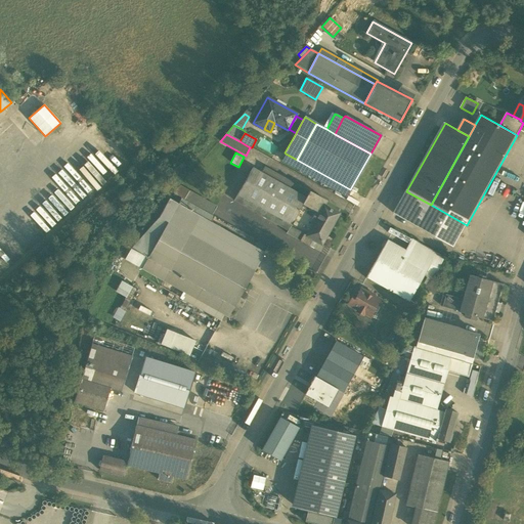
[(297,160),(286,154),(281,162),(346,197),(350,189),(297,160)]
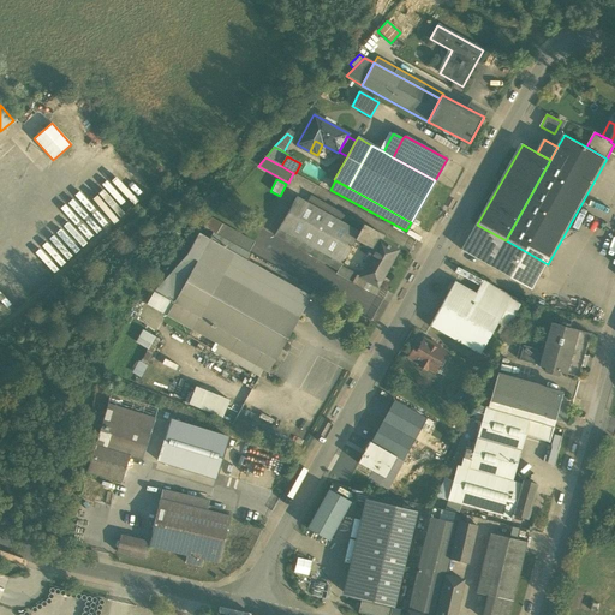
[(311,196),(306,203),(359,233),(338,272),(336,274),(362,288),(366,281),(359,278),(380,242),(383,237),(311,196)]
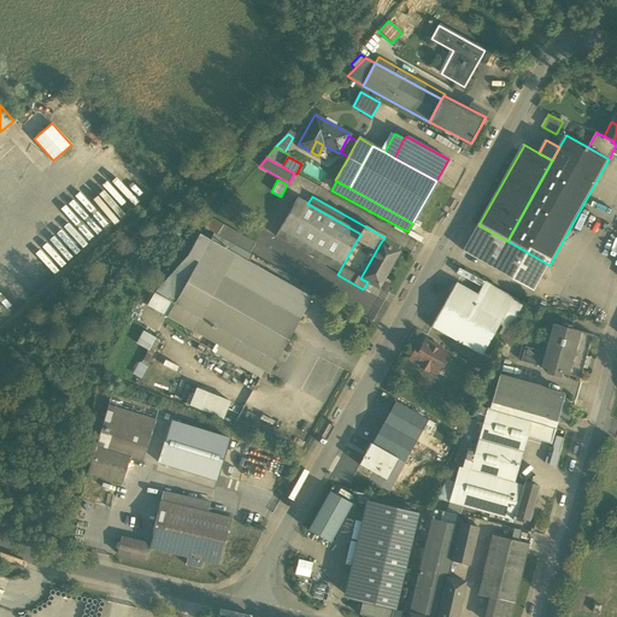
[(276,236),(339,272),(360,234),(307,204),(298,198),(276,236)]
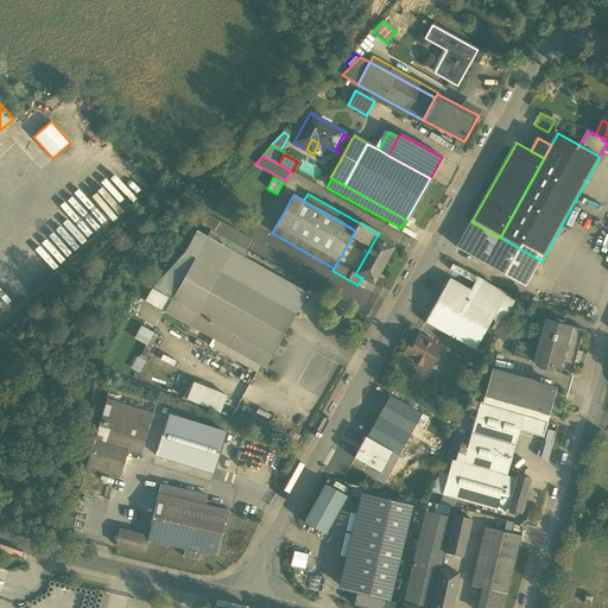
[(201,225),(214,232),(219,222),(208,216),(201,225)]
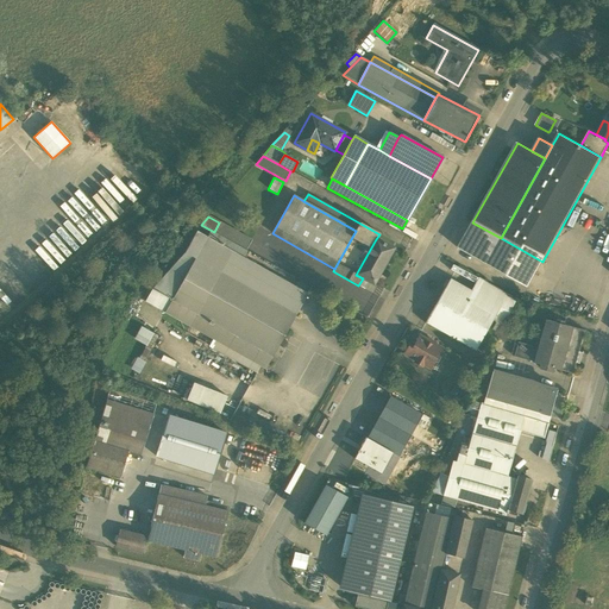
[(214,232),(246,250),(252,240),(219,223),(214,232)]
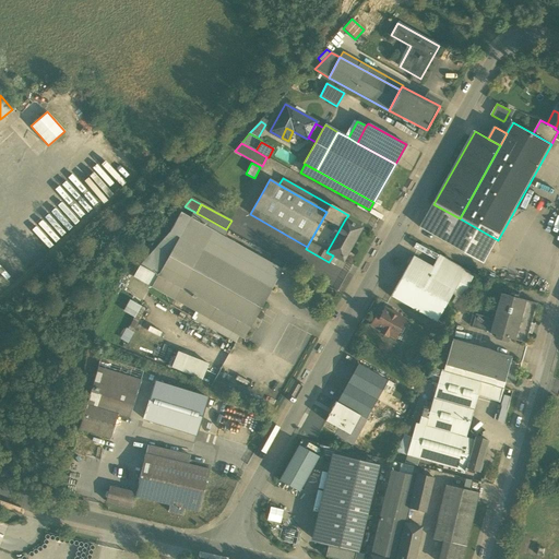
[(485,263),(498,240),(460,218),(433,204),(420,227),(485,263)]
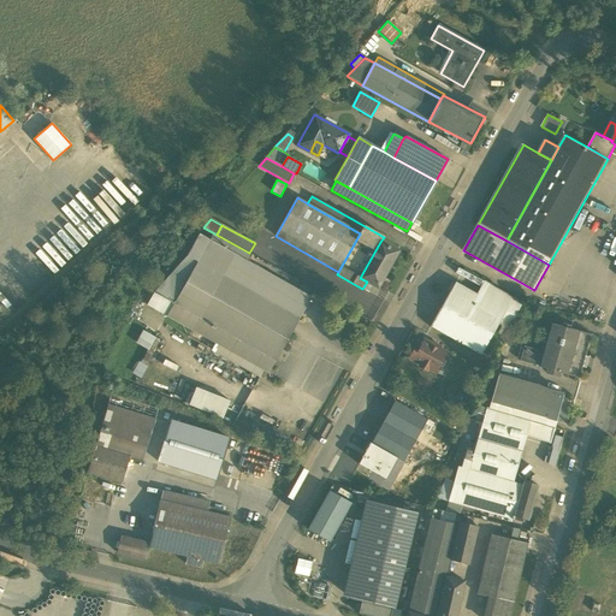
[(209,240),(197,261),(167,317),(218,344),(213,351),(260,377),(264,371),(268,373),(312,297),(248,262),(252,254),(213,232),(209,240)]
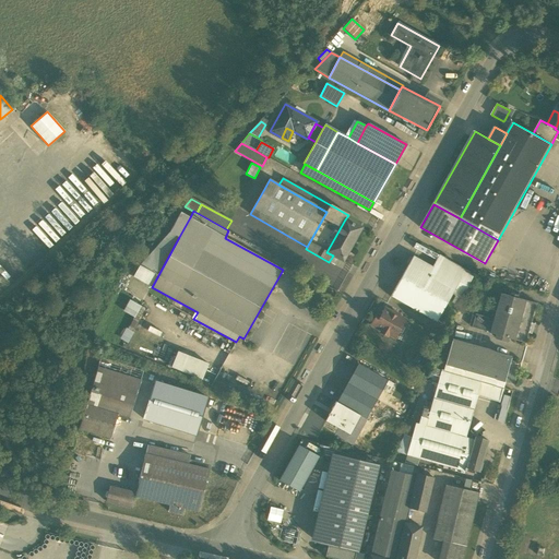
[(169,233),(179,237),(190,217),(180,212),(169,233)]
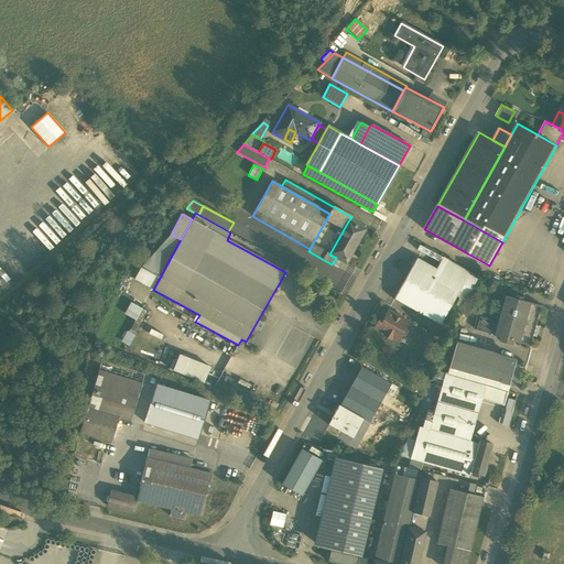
[(336,258),(345,263),(364,230),(348,221),(329,255),(336,258)]
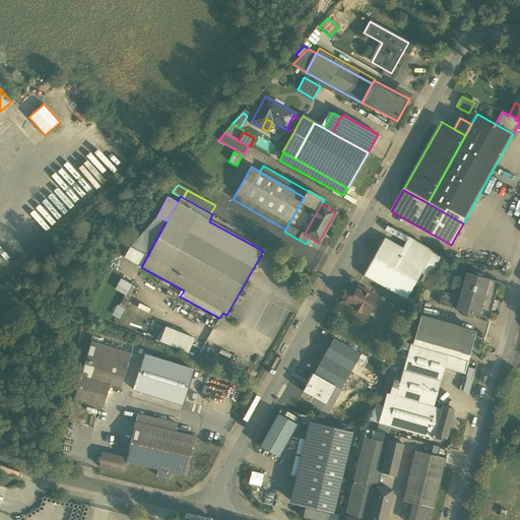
[(124,258),(141,267),(167,220),(157,216),(130,247),(124,258)]
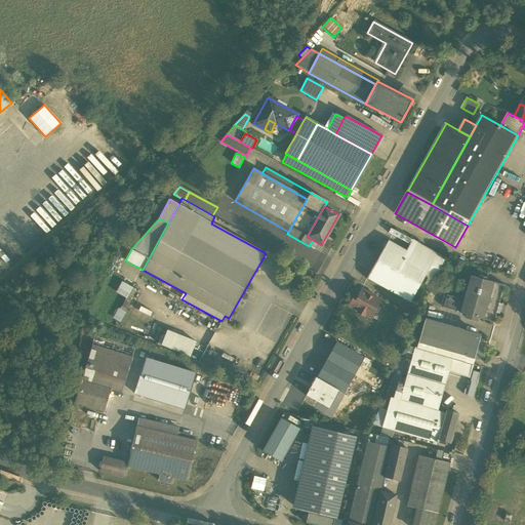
[(412,239),(406,251),(408,252),(415,241),(412,239)]
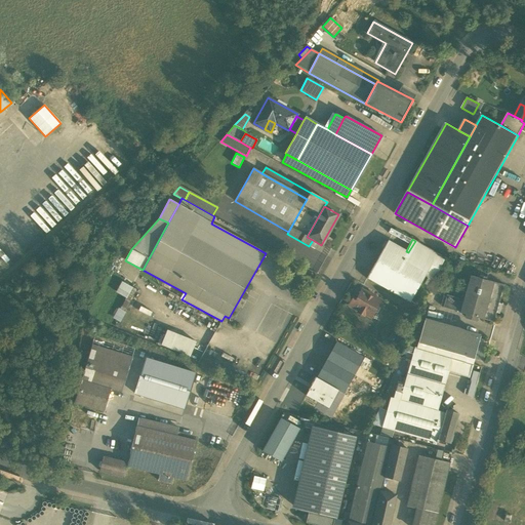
[(431,265),(428,263),(408,252),(406,251),(388,241),(370,272),(413,296),(425,276),(426,274),(431,265)]
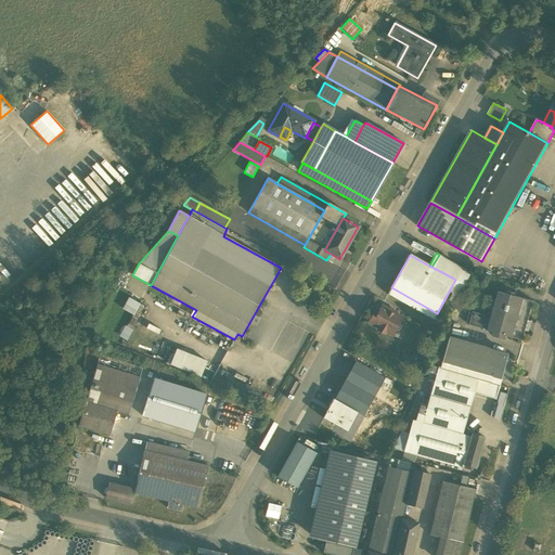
[(439,255),(431,267),(452,278),(459,266),(439,255)]
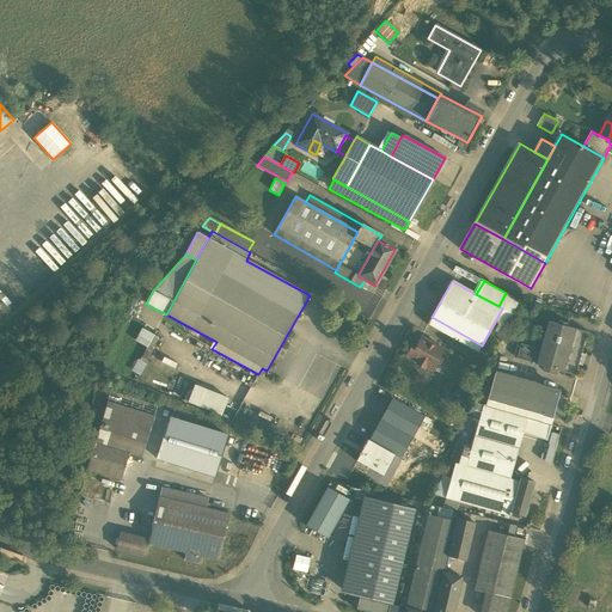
[(502,308),(512,314),(519,300),(506,293),(499,306),(502,308)]
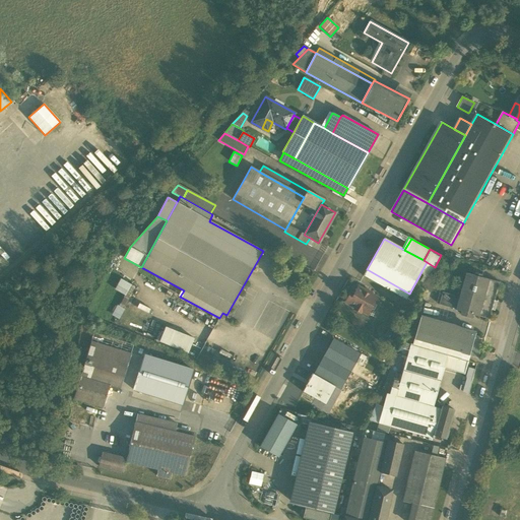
[(435,267),(427,262),(421,271),(431,276),(435,267)]
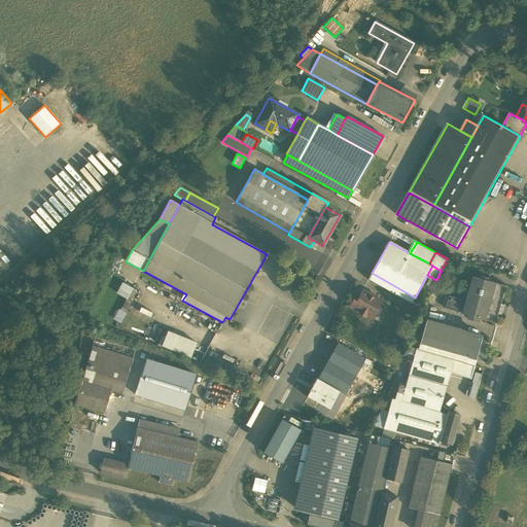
[(415,297),(372,273),(369,280),(411,304),(415,297)]
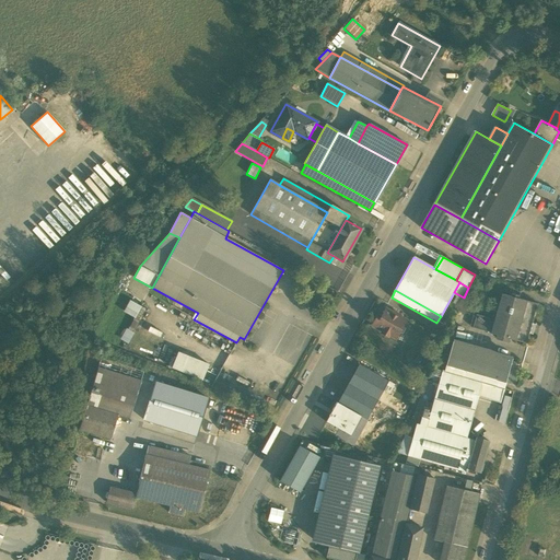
[(511,339),(527,343),(538,304),(520,299),(520,295),(513,294),(513,296),(503,294),(496,323),(492,333),(492,334),(499,335),(498,339),(510,342),(511,339)]
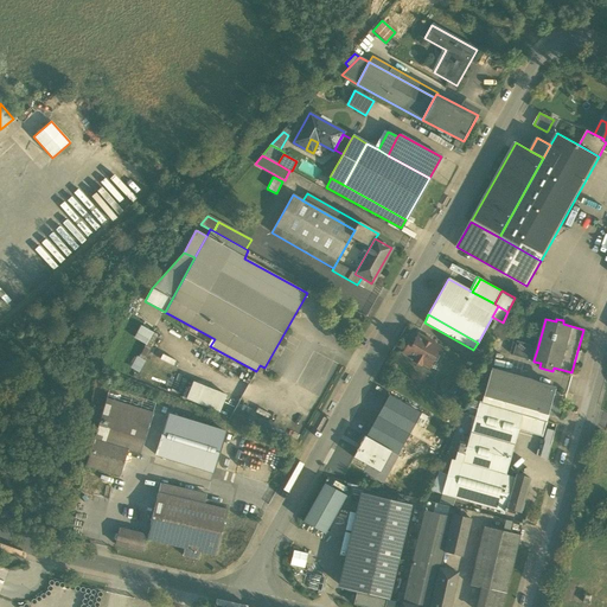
[(140,325),(133,338),(145,345),(146,345),(153,332),(140,325)]
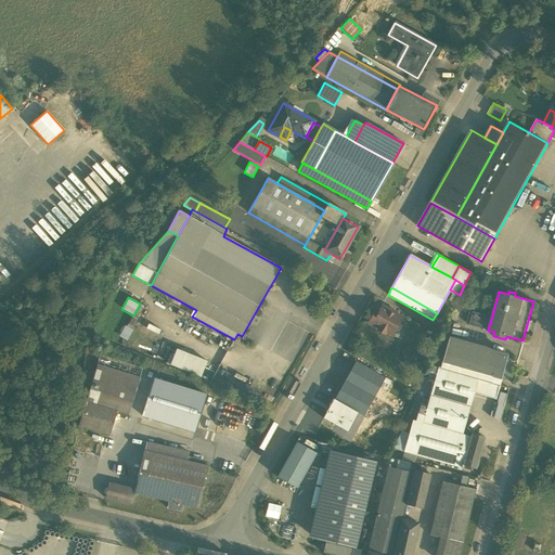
[(132,315),(127,326),(131,328),(143,306),(140,304),(133,315),(132,315)]
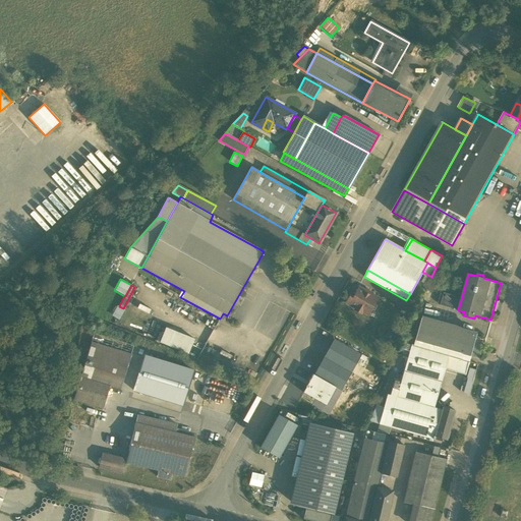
[(361,311),(368,314),(377,299),(371,296),(371,295),(369,293),(367,292),(365,291),(364,292),(358,288),(354,294),(353,294),(350,294),(349,296),(346,302),(356,308),(355,310),(360,313),(361,311)]
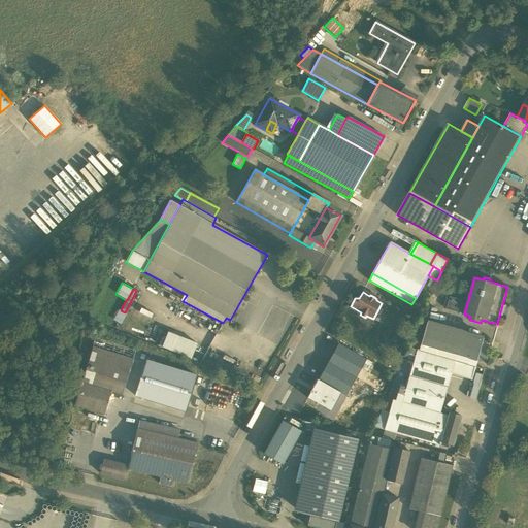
[(446,309),(458,312),(459,312),(461,303),(462,300),(449,297),(449,298),(446,307),(446,309)]
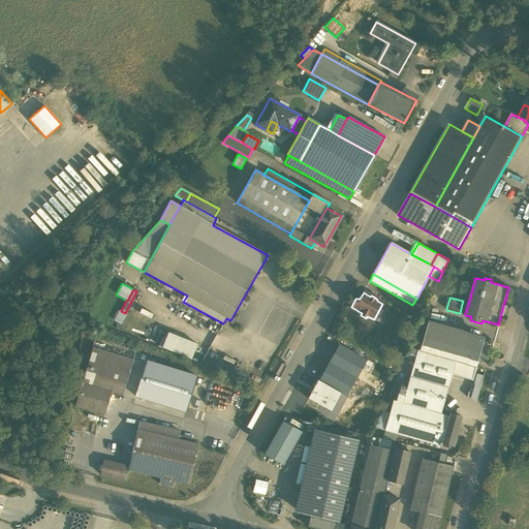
[(460,313),(465,314),(468,305),(462,304),(460,313)]
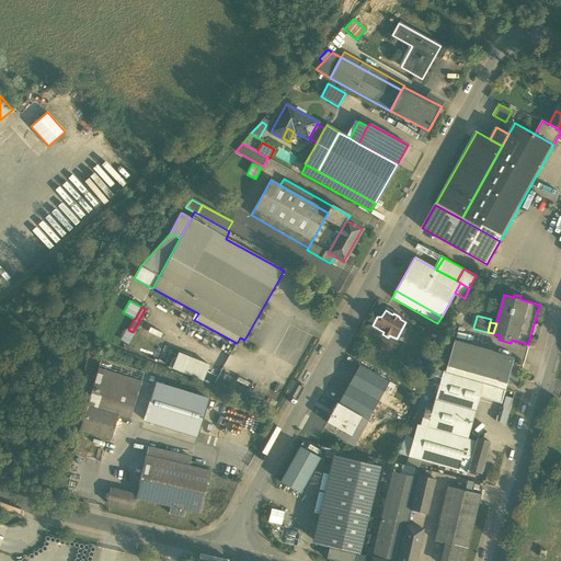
[(128,330),(126,329),(119,340),(128,344),(134,333),(133,332),(128,330)]
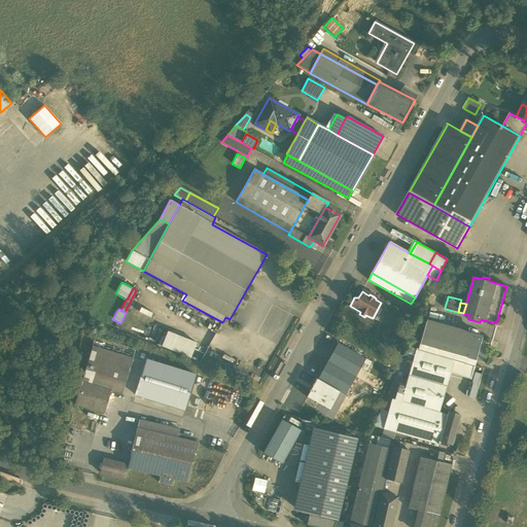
[(425,322),(419,344),(477,360),(485,363),(490,344),(482,342),(483,339),(425,322)]
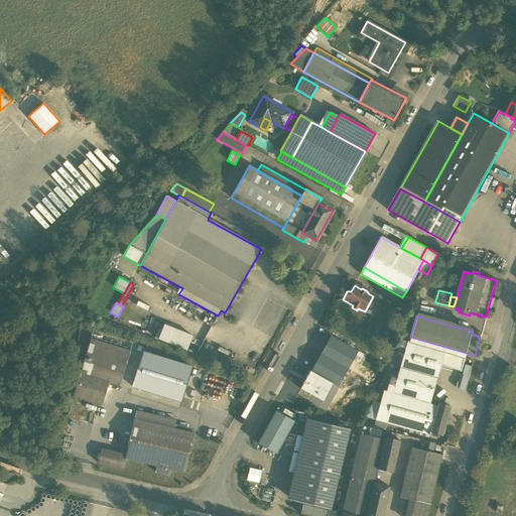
[(158,340),(186,351),(192,336),(164,325),(158,340)]
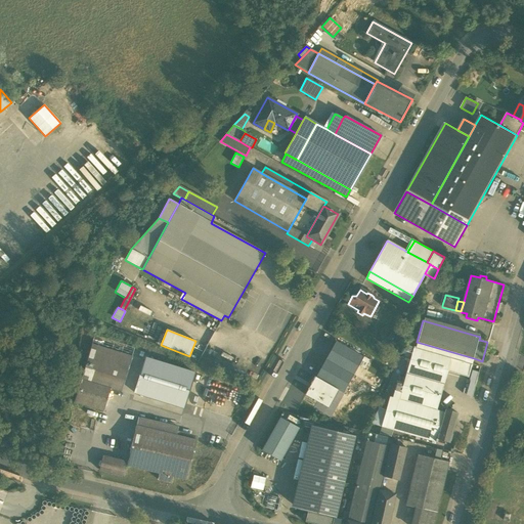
[(130,353),(132,346),(96,335),(93,342),(130,353)]
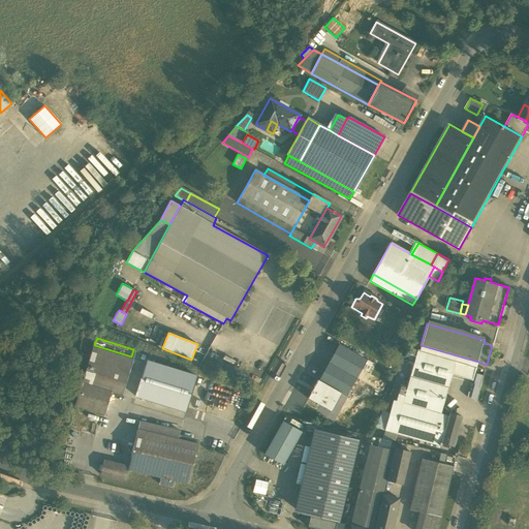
[(338,345),(328,363),(355,378),(361,369),(366,372),(371,364),(338,345)]
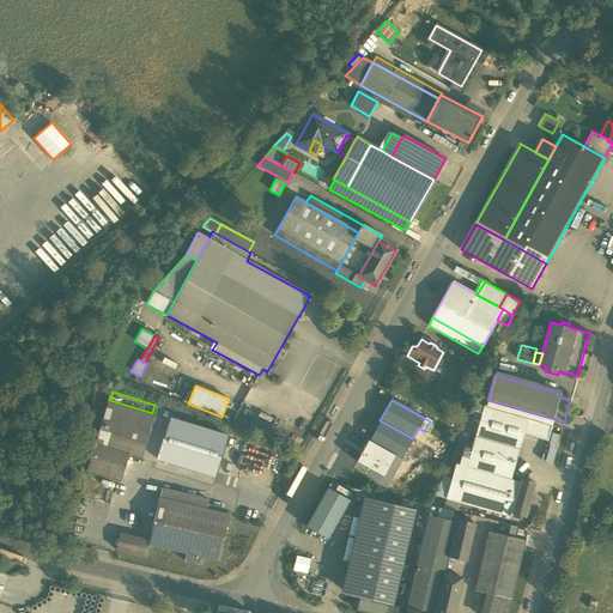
[(552,425),(554,419),(487,400),(485,406),(527,418),(552,425)]
